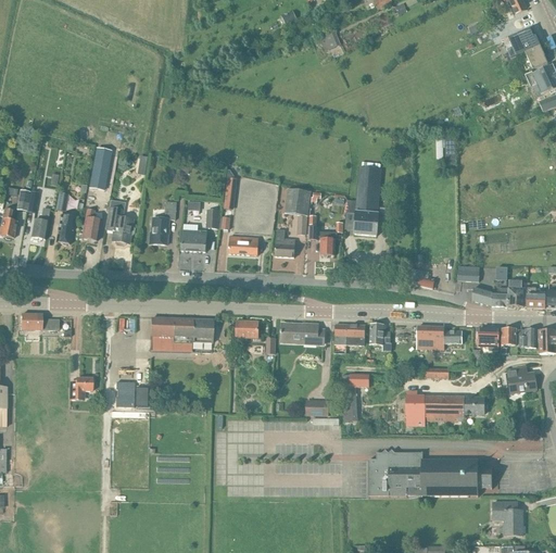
[(508,0),(512,7),(510,8),(514,14),(527,9),(522,0),(508,0)]
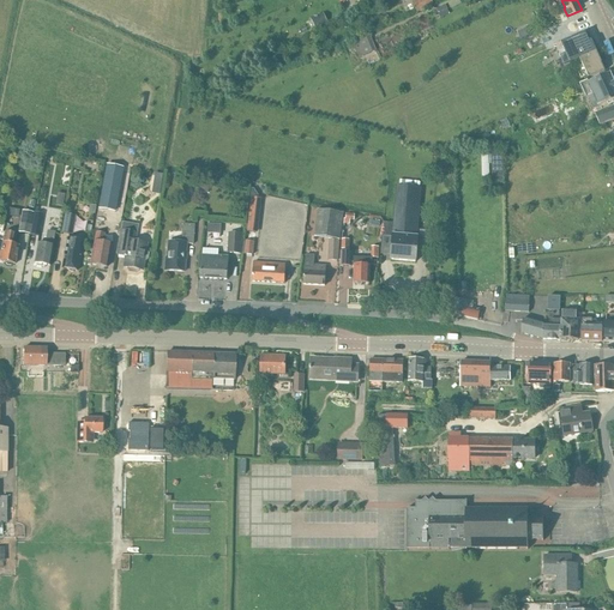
[(323,10),(311,16),(314,25),(327,19),(323,10)]
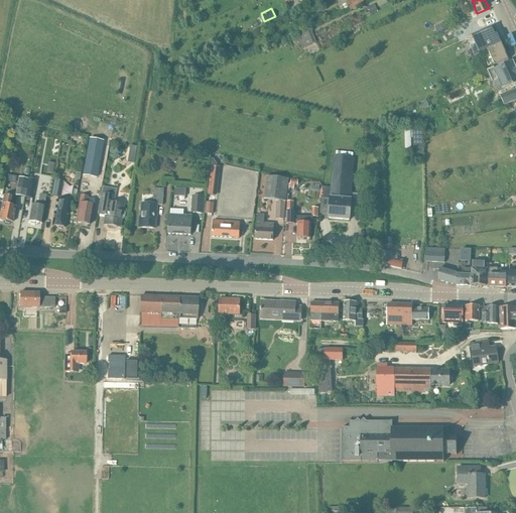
[(444,19),(435,24),(437,30),(447,25),(444,19)]
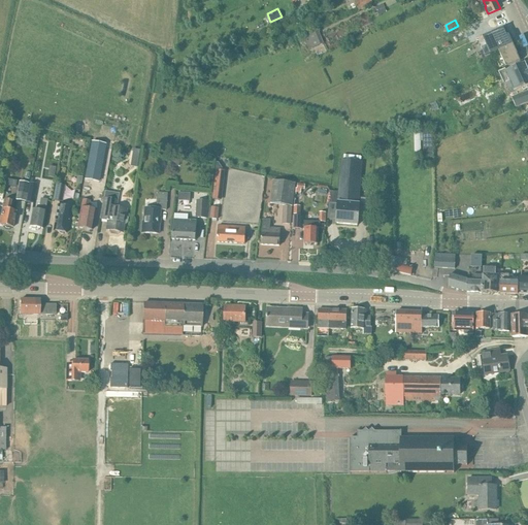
[(485,55),(496,50),(513,42),(504,25),(477,38),(485,55)]
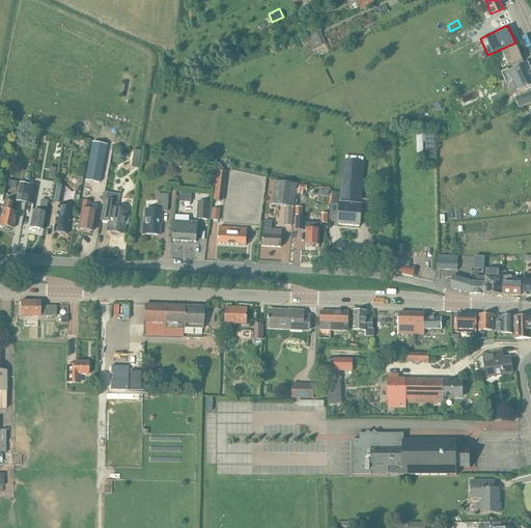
[(314,30),(309,32),(314,45),(319,43),(314,30)]
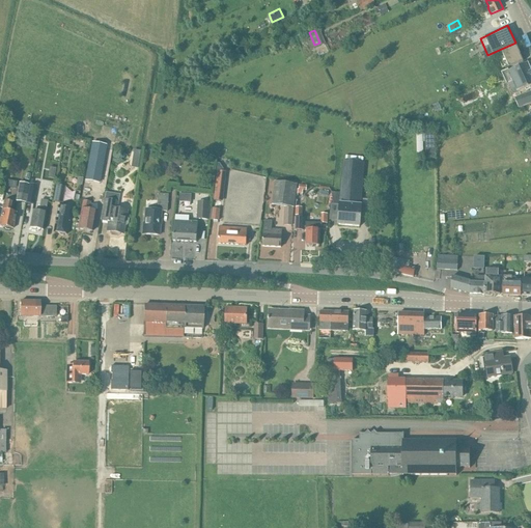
[(502,66),(508,64),(508,65),(523,59),(520,53),(515,43),(499,50),(500,54),(498,56),(502,66)]
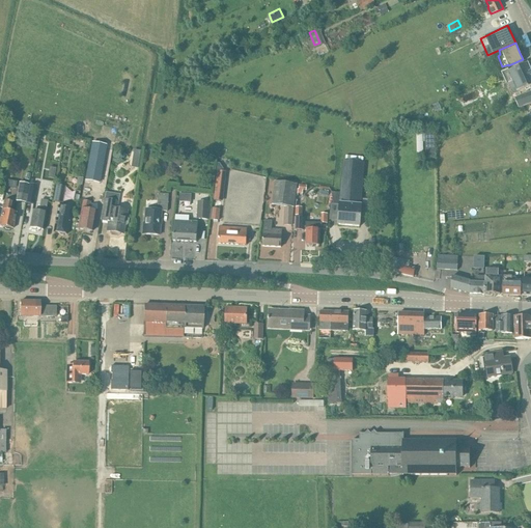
[(530,66),(528,60),(508,68),(507,67),(501,71),(507,85),(509,84),(512,92),(530,83),(530,66)]
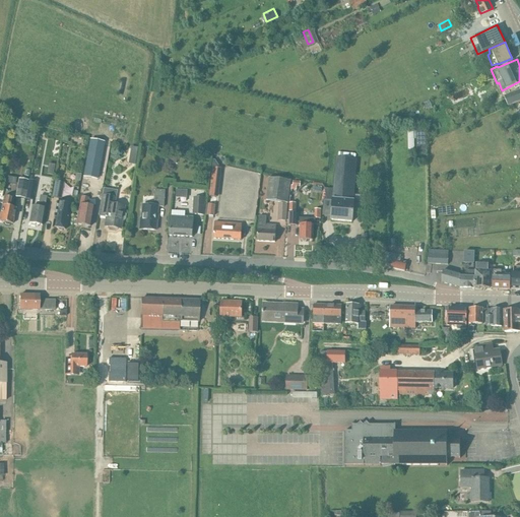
[(519,87),(505,94),(508,103),(519,98),(519,87)]
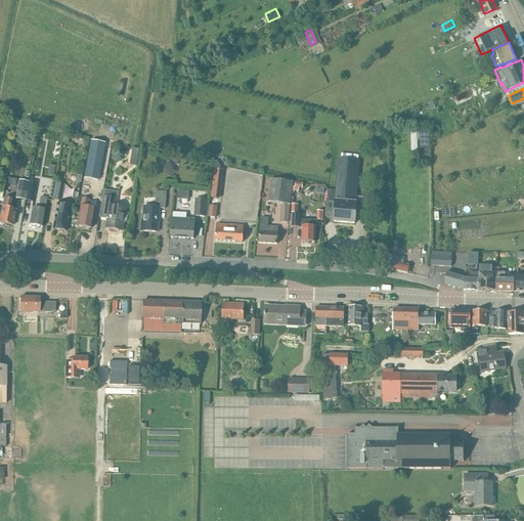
[(432,98),(426,101),(429,107),(435,104),(432,98)]
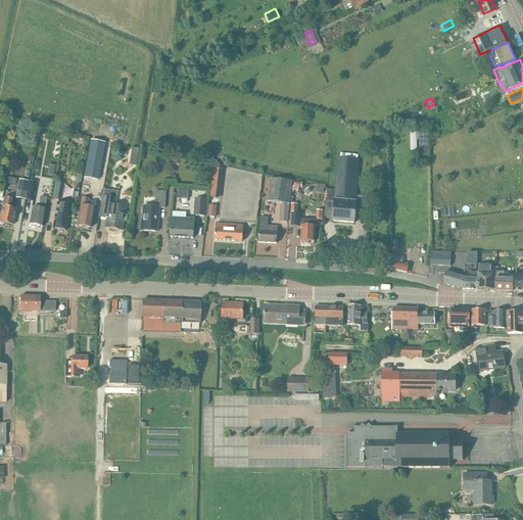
[(418,126),(419,152),(429,152),(428,125),(418,126)]
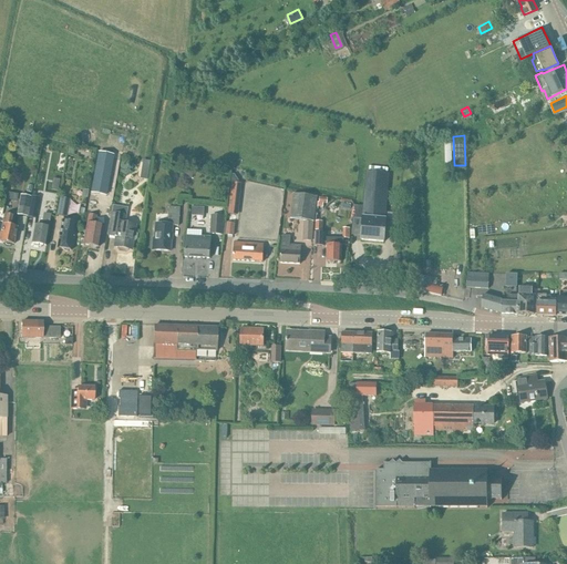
[(98,149),(90,190),(95,191),(105,193),(110,167),(113,152),(98,149)]
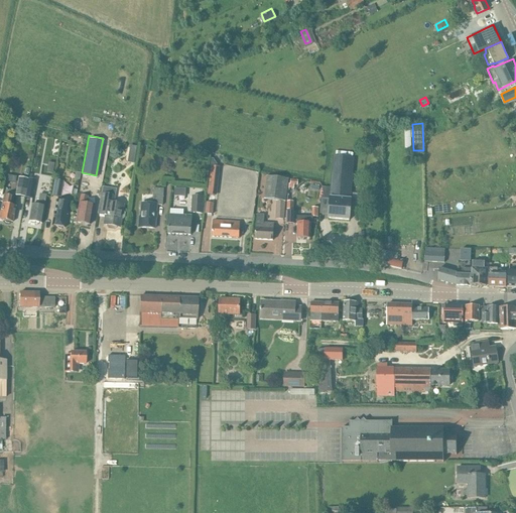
[(130,143),(128,152),(135,153),(136,144),(130,143)]
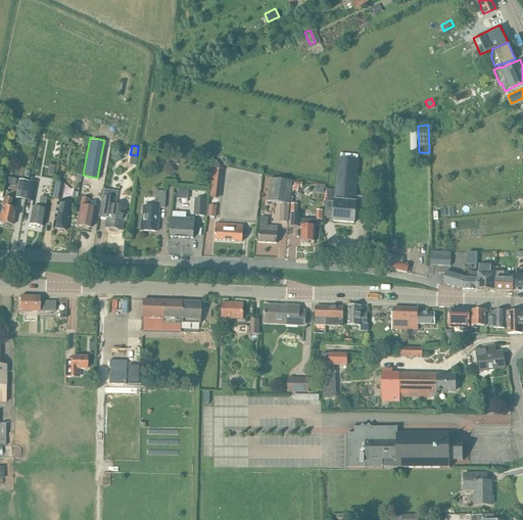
[(328,187),(327,199),(334,199),(332,219),(353,221),(355,199),(355,198),(359,158),(358,158),(358,153),(355,152),(340,150),(340,156),(337,156),(335,188),(328,187)]
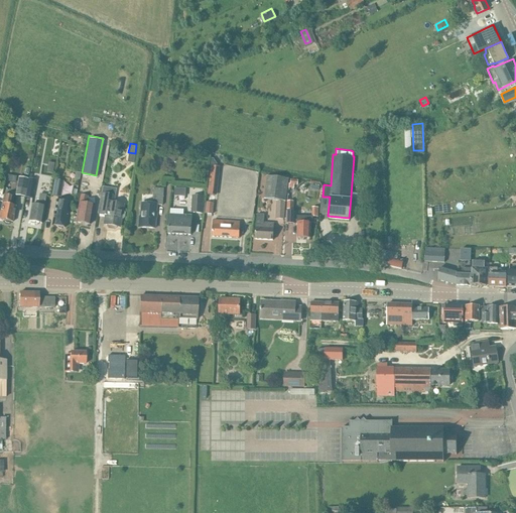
[(217,193),(219,176),(217,176),(218,164),(210,163),(208,175),(210,175),(208,191),(217,193)]
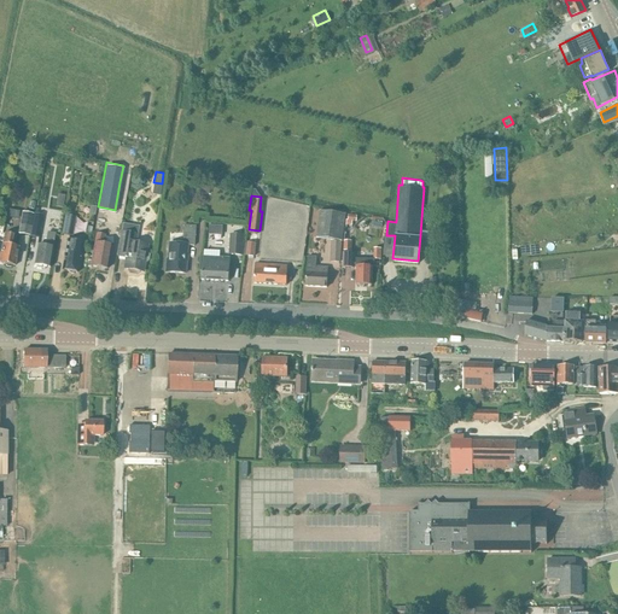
[(315,235),(342,239),(345,211),(320,208),(315,235)]
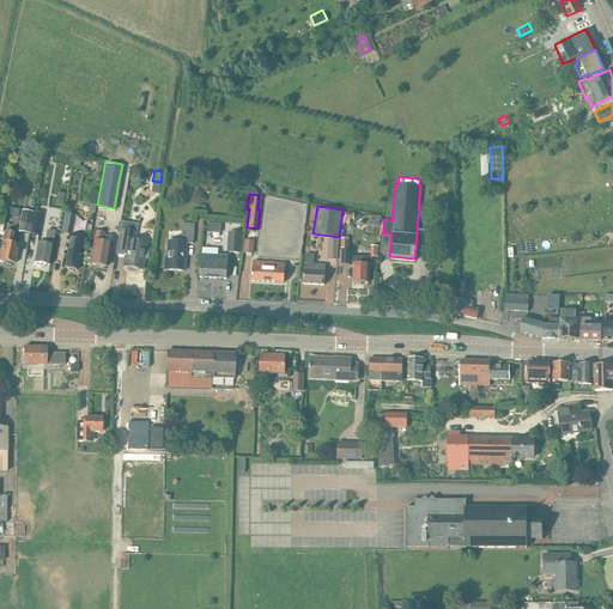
[(20,208),(17,230),(28,231),(31,209),(20,208)]
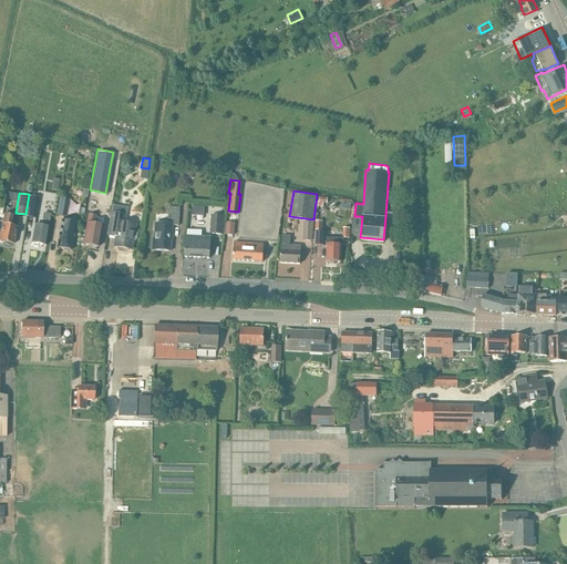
[(27,215),(35,216),(39,194),(31,193),(27,215)]
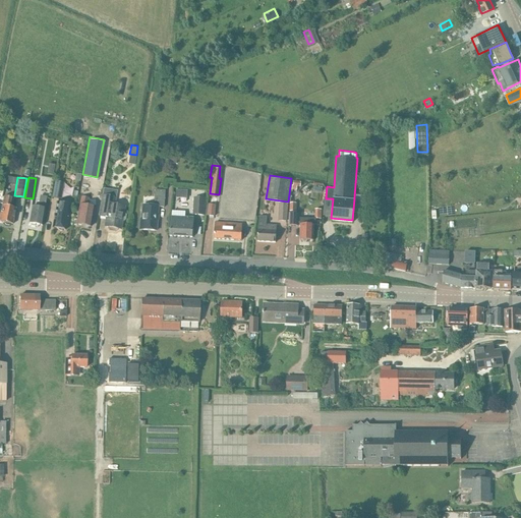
[(54,179),(52,194),(61,196),(63,180),(54,179)]
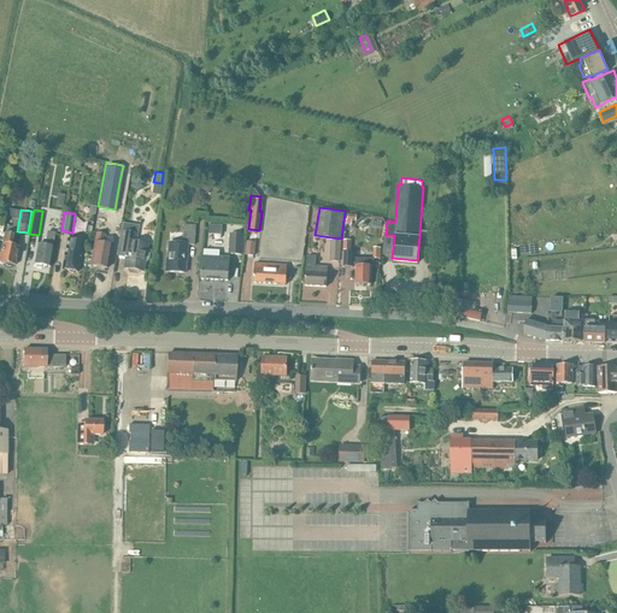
[(346,217),(346,223),(351,223),(352,218),(356,218),(356,212),(347,212),(347,217),(346,217)]
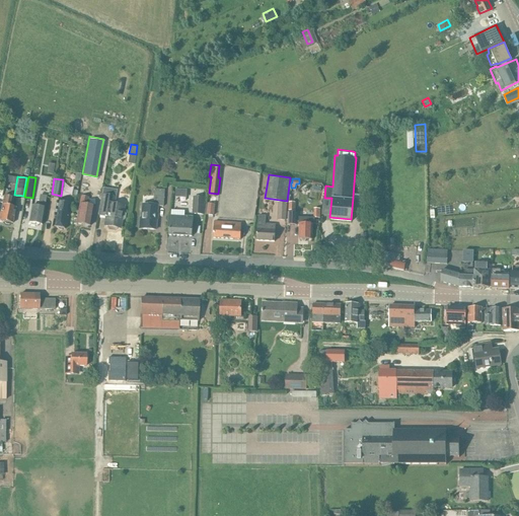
[(187,187),(174,186),(174,195),(186,195),(187,187)]
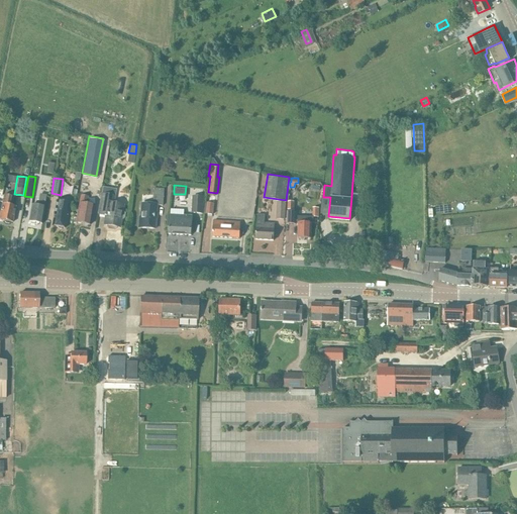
[(141,201),(140,225),(156,226),(157,203),(163,203),(164,187),(153,186),(152,202),(141,201)]
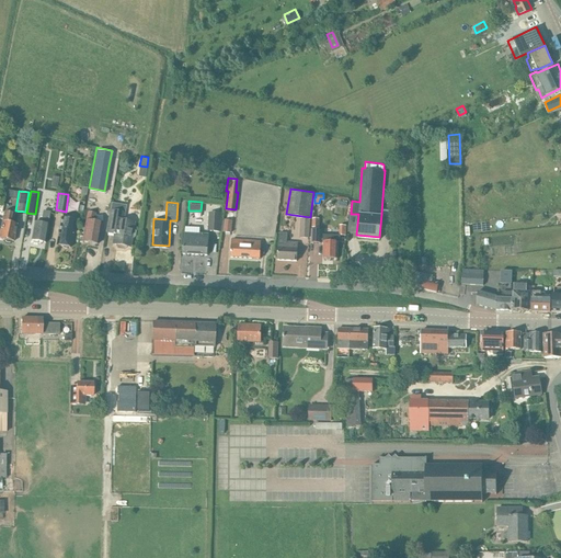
[(33,219),(30,238),(31,238),(32,240),(37,241),(39,239),(45,240),(49,209),(43,208),(41,221),(33,219)]
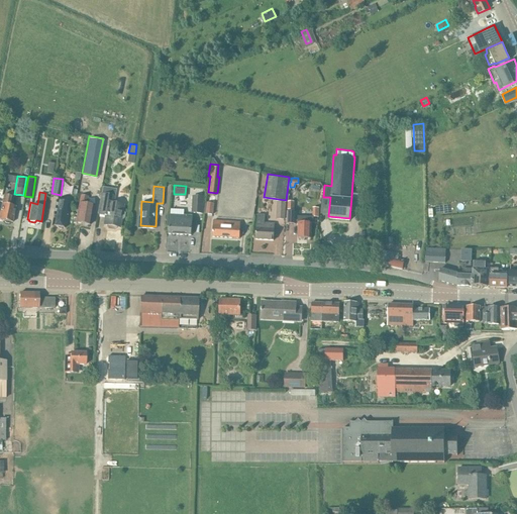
[(102,192),(99,209),(106,210),(104,222),(107,223),(107,224),(108,226),(114,227),(116,226),(116,224),(119,225),(120,216),(122,216),(123,216),(124,211),(123,209),(121,209),(122,203),(116,202),(117,200),(116,198),(112,198),(112,194),(102,192)]
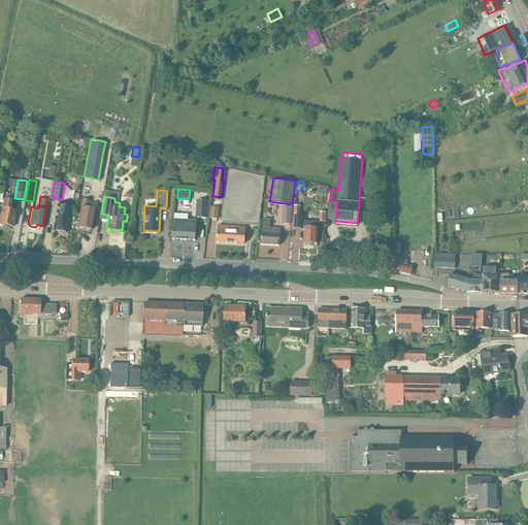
[(197,196),(195,215),(206,215),(208,197),(197,196)]
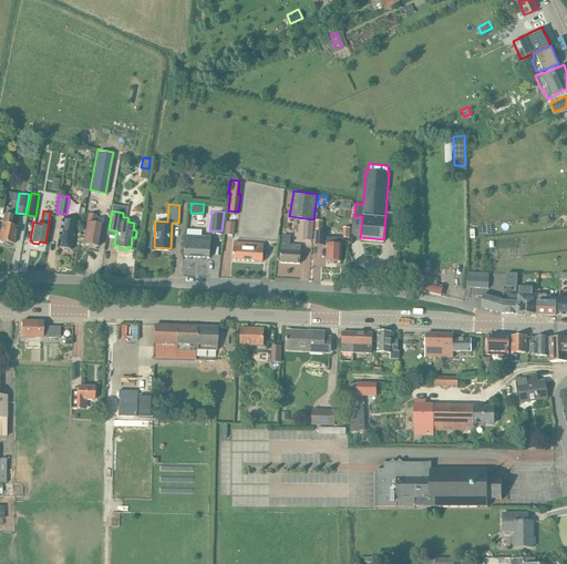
[(83,242),(90,243),(91,245),(95,246),(96,244),(98,244),(101,224),(95,223),(96,213),(86,212),(85,222),(86,222),(83,242)]
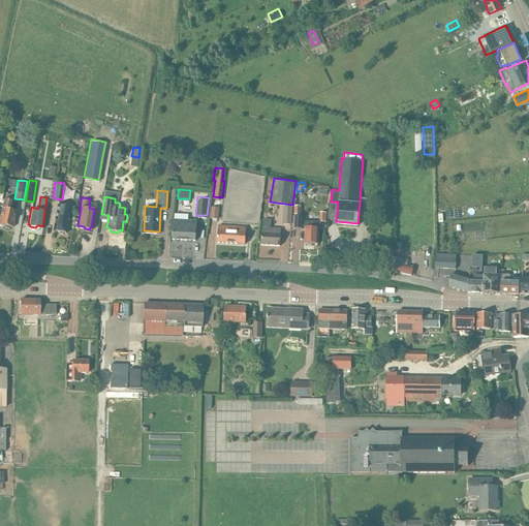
[(3,198),(2,207),(1,206),(0,212),(0,223),(3,224),(5,226),(9,227),(11,225),(12,225),(16,209),(8,208),(9,199),(3,198)]
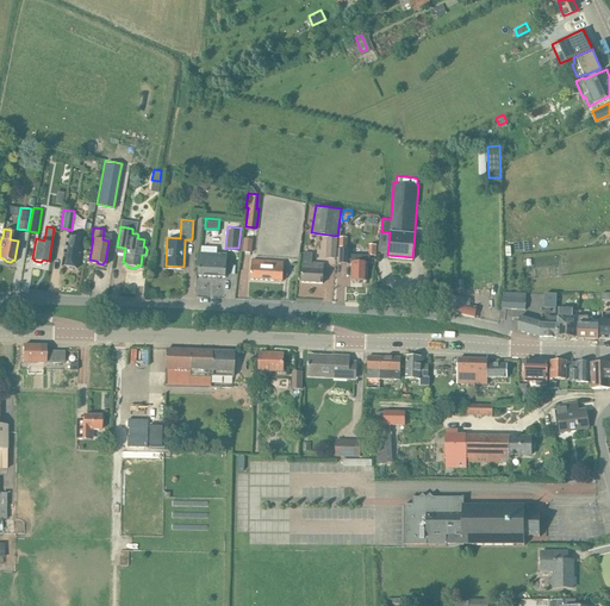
[(76,267),(80,247),(82,237),(64,235),(60,263),(67,264),(68,267),(73,268),(74,266),(76,267)]
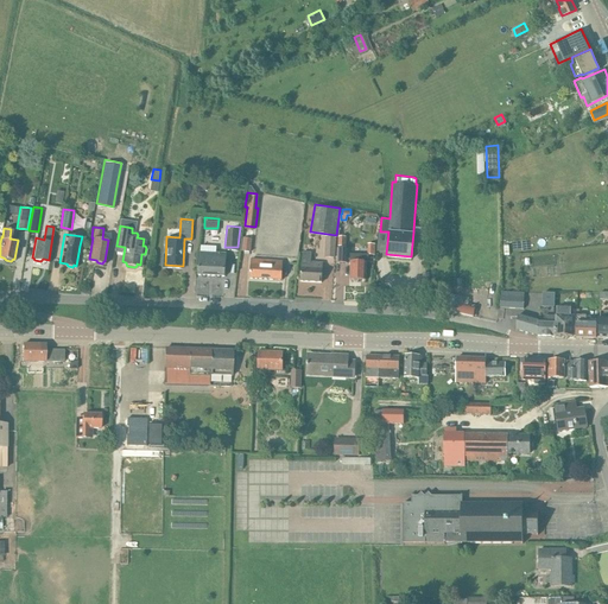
[(325,234),(324,255),(335,255),(336,235),(325,234)]
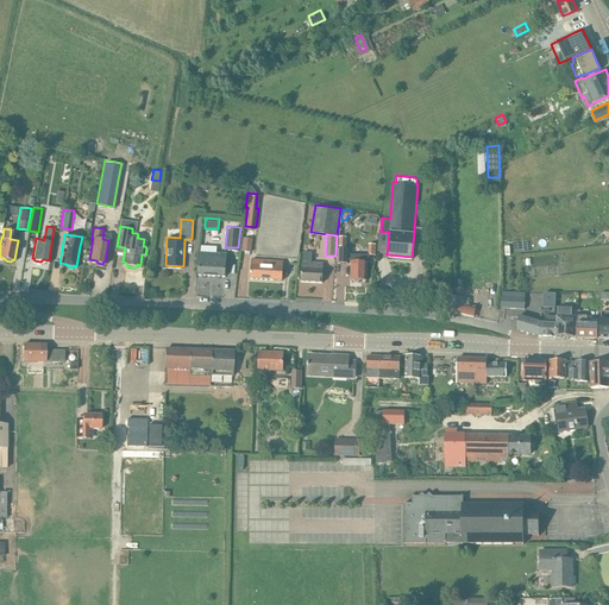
[(251,250),(252,237),(244,235),(243,249),(251,250)]
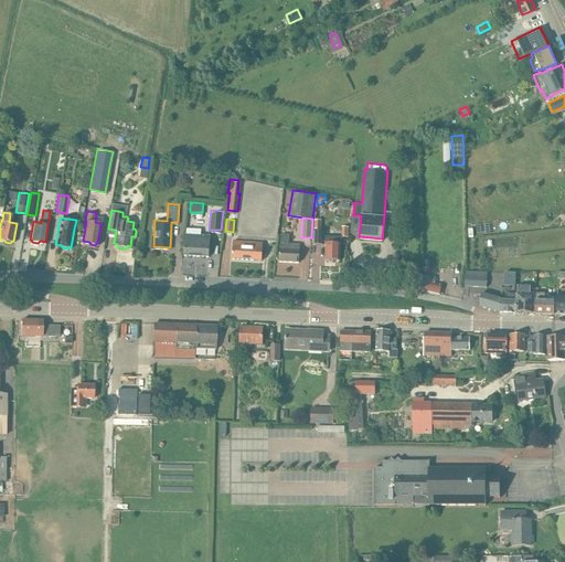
[(326,242),(324,258),(328,258),(329,261),(331,261),(332,258),(340,258),(340,242),(342,242),(342,233),(323,233),(323,229),(313,229),(313,243),(323,243),(323,242),(326,242)]
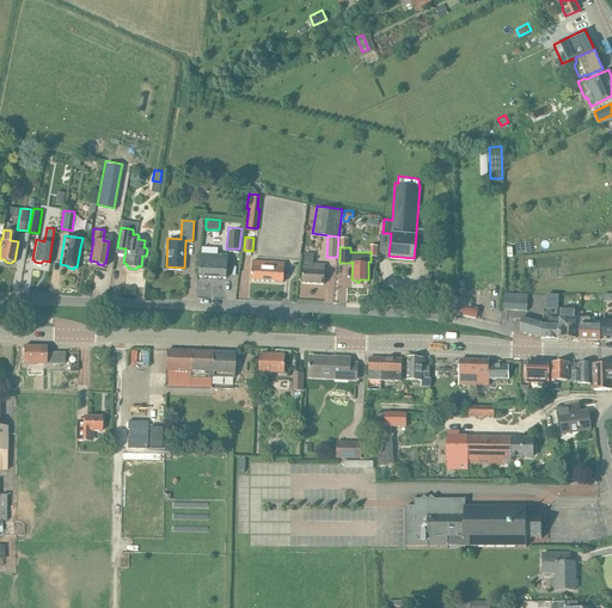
[(226,276),(227,252),(201,251),(199,275),(226,276)]
